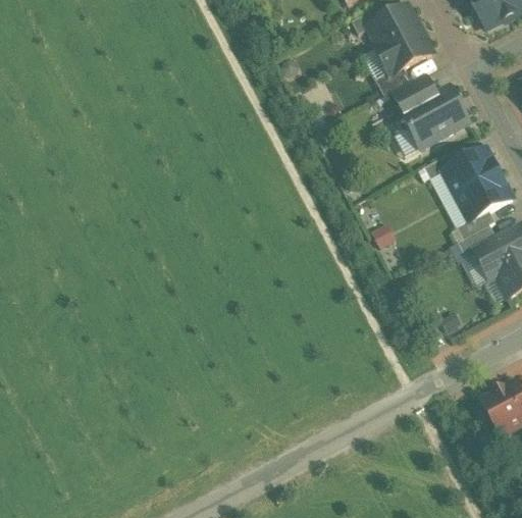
[(470,0),(486,31),(503,21),(504,23),(516,16),(515,15),(521,11),(521,0),(470,0)]
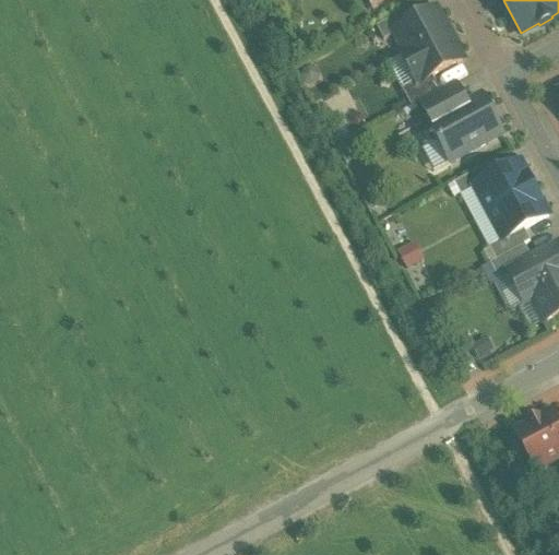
[(406,60),(452,34),(448,25),(445,26),(436,8),(412,22),(395,31),(396,32),(407,51),(403,54),(406,60)]
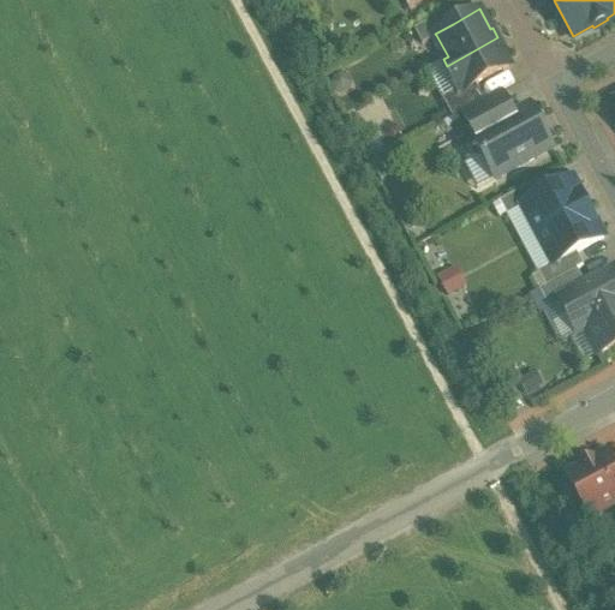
[(446,10),(415,27),(423,42),(436,35),(435,34),(453,24),(446,10)]
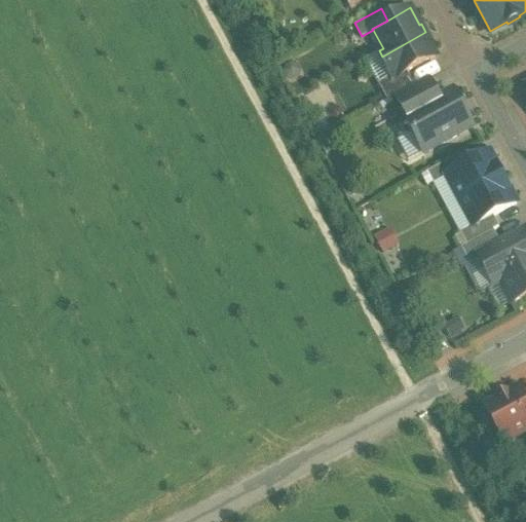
[(425,32),(382,57),(392,74),(393,75),(397,74),(398,76),(407,71),(436,54),(425,38),(428,36),(425,32)]
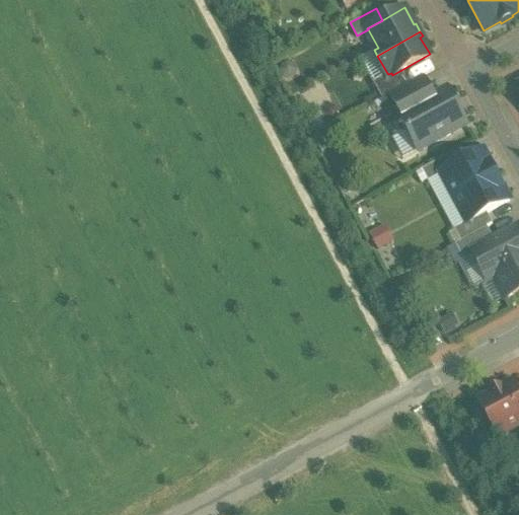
[(387,73),(373,81),(382,97),(390,92),(409,83),(401,70),(392,75),(391,73),(388,74),(387,73)]
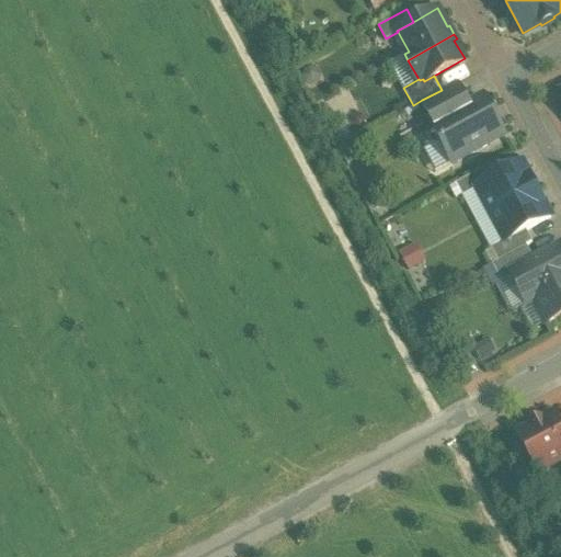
[(442,90),(422,100),(434,123),(469,104),(457,81),(442,90)]
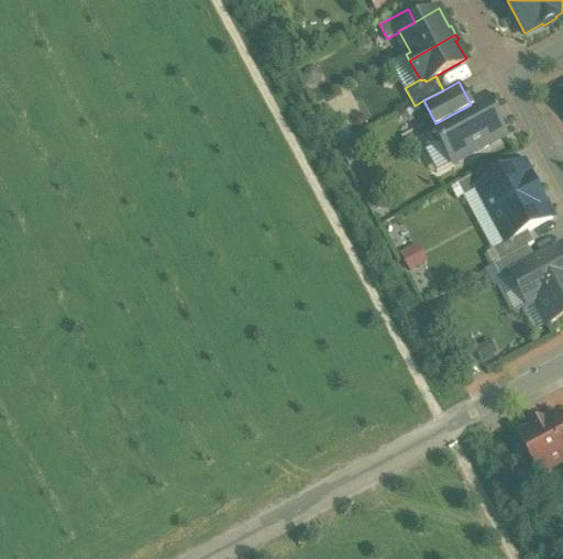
[(435,123),(433,124),(453,161),(471,152),(472,153),(489,143),(488,142),(505,133),(485,97),(471,105),(435,123)]
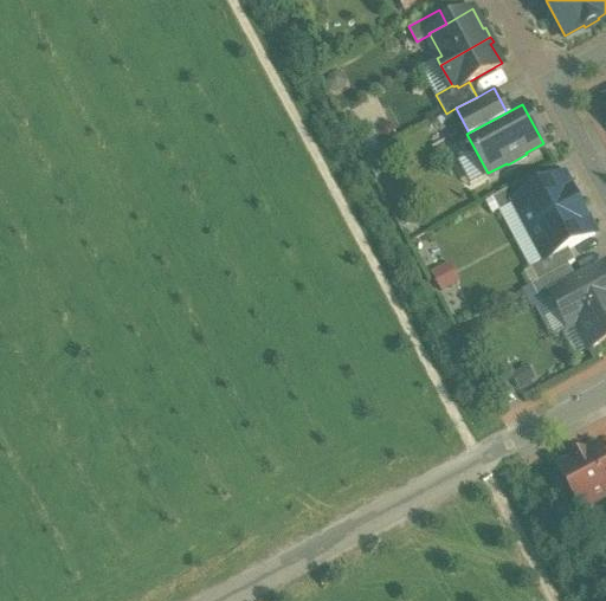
[(537,188),(515,200),(516,201),(530,230),(579,204),(563,174),(537,188)]
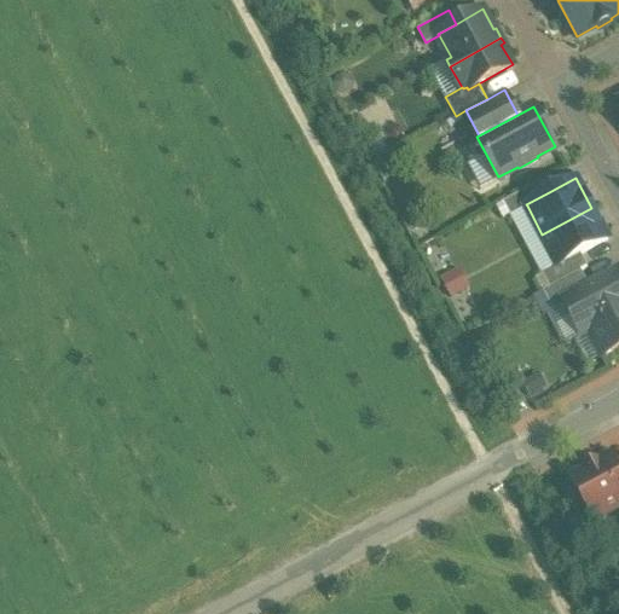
[(542,179),(503,200),(512,214),(527,206),(526,204),(549,192),(542,179)]
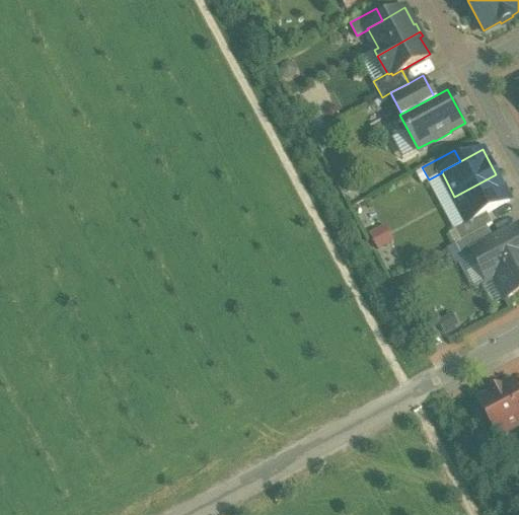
[(496,174),(454,197),(467,220),(468,221),(487,211),(510,199),(496,174)]
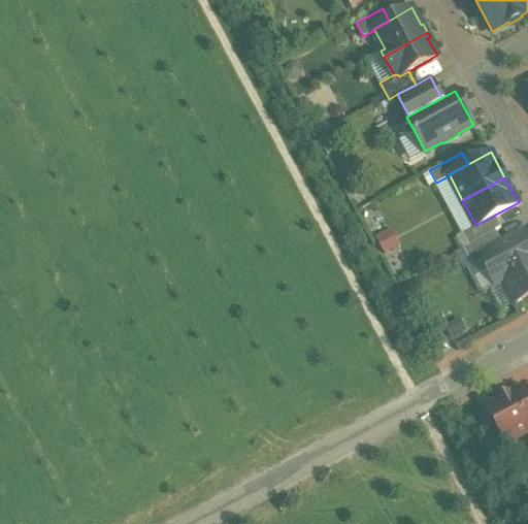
[(476,225),(475,224),(462,231),(468,243),(495,229),(501,226),(495,215),(476,225)]
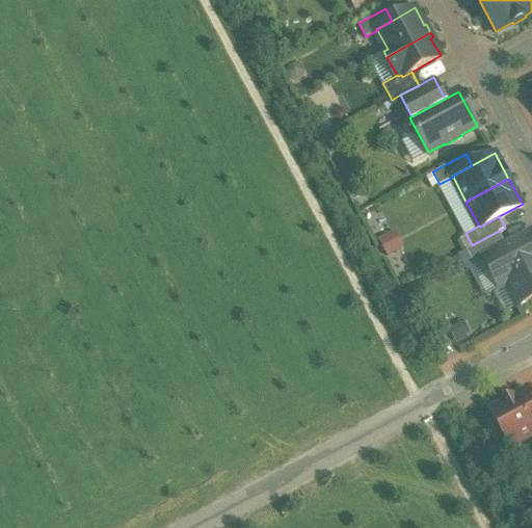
[(393,228),(376,238),(387,255),(403,244),(393,228)]
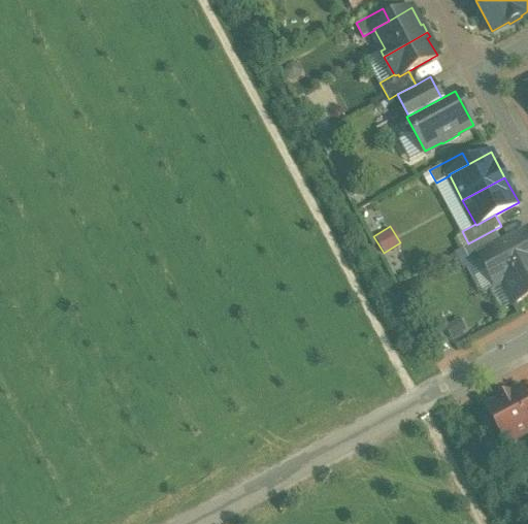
[(468,243),(463,247),(471,262),(482,257),(481,255),(503,242),(495,229),(468,243)]
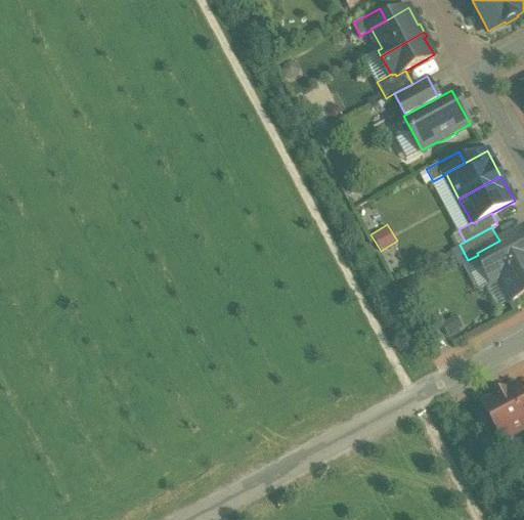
[(498,277),(523,263),(523,227),(499,241),(477,253),(478,255),(491,280),(481,286),(482,287),(498,277)]
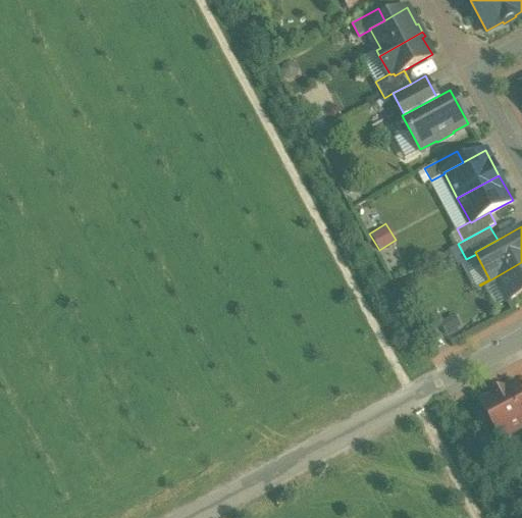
[(521,262),(497,276),(509,299),(521,291),(521,262)]
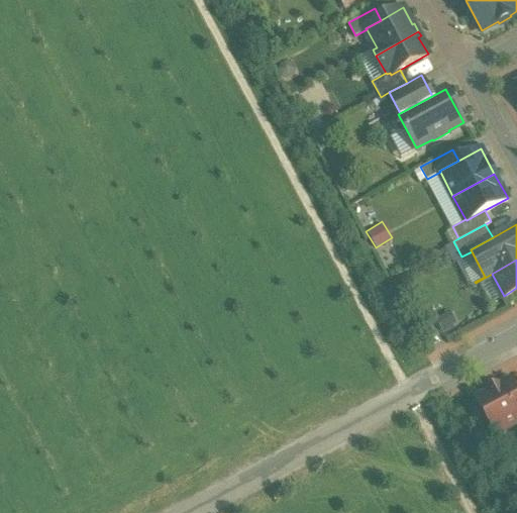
[(516,393),(510,380),(477,398),(496,433),(516,421),(516,393)]
